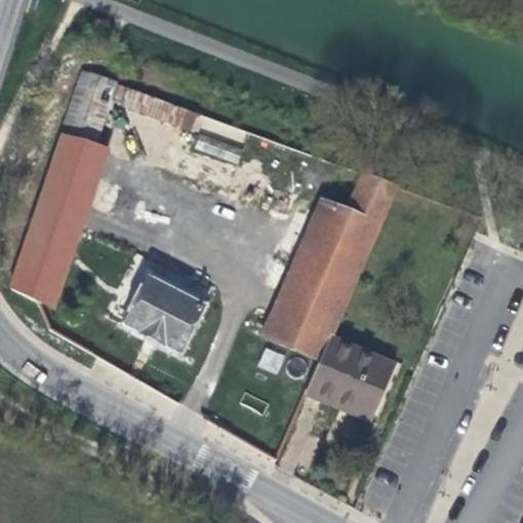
[(82,69),(59,134),(92,145),(110,90),(113,81),(114,80),(82,69)]
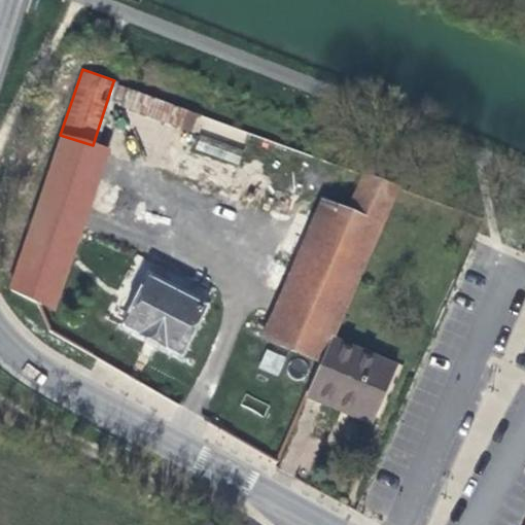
[(195,112),(113,81),(110,91),(123,96),(120,103),(188,128),(195,112)]
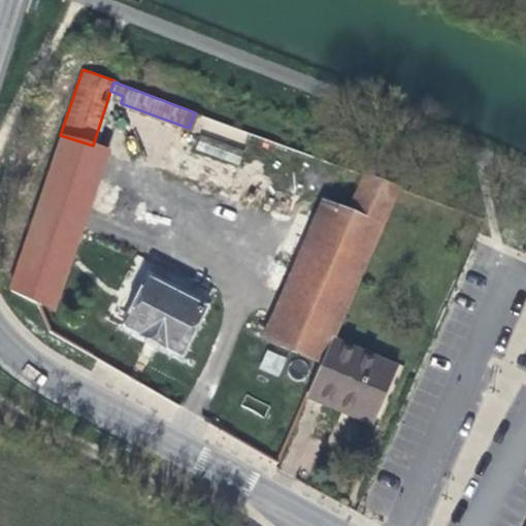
[(93,145),(60,135),(8,287),(40,302),(93,145)]
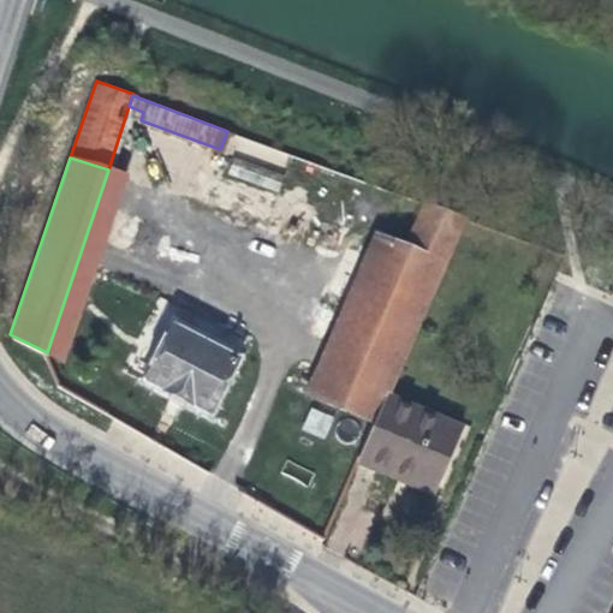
[(126,176),(108,170),(47,352),(64,361),(126,176)]
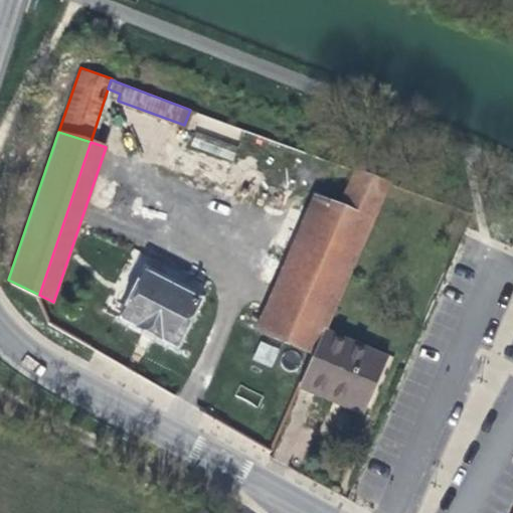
[(354,169),(338,207),(368,219),(385,179),(354,169)]
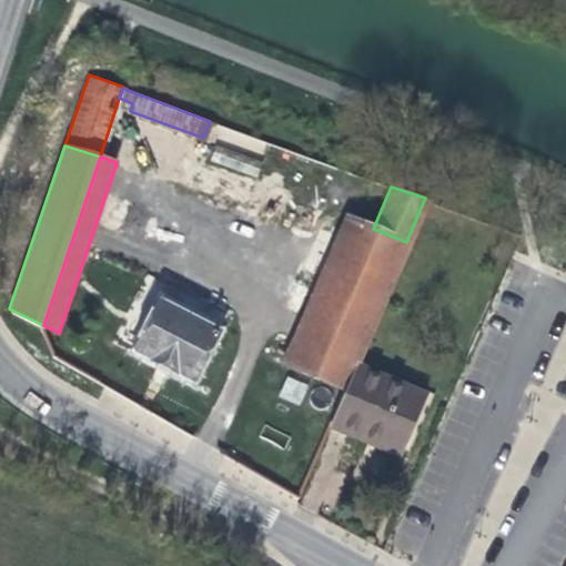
[(344,388),(406,242),(373,229),(346,218),(283,362),(344,388)]
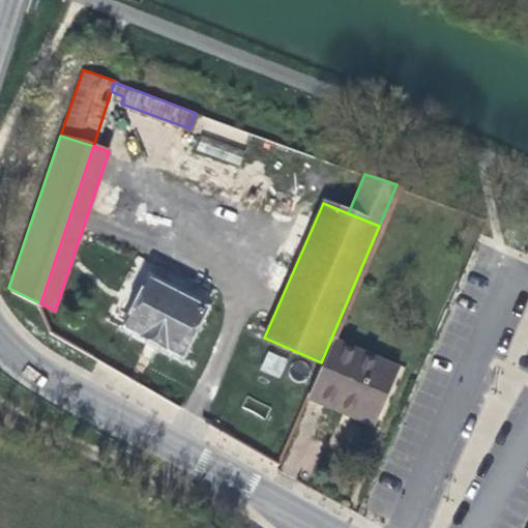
[(151,342),(178,355),(202,309),(171,292),(148,281),(123,327),(151,342)]
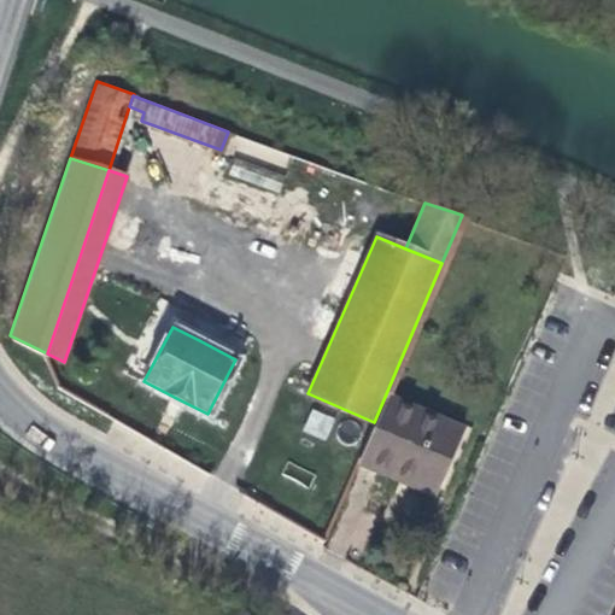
[(392,399),(363,463),(403,480),(434,493),(463,429),(392,399)]
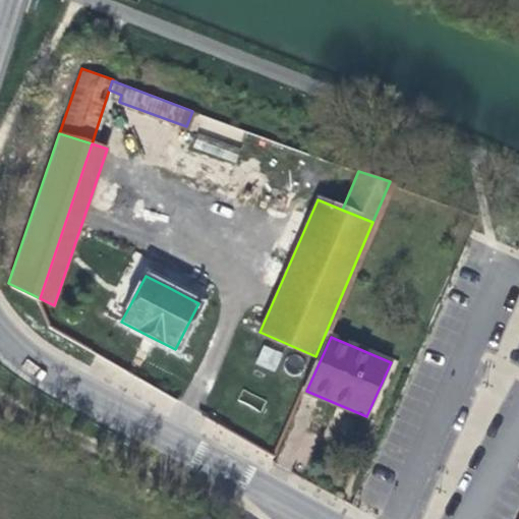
[(261,343),(253,361),(274,368),(281,350),(261,343)]
